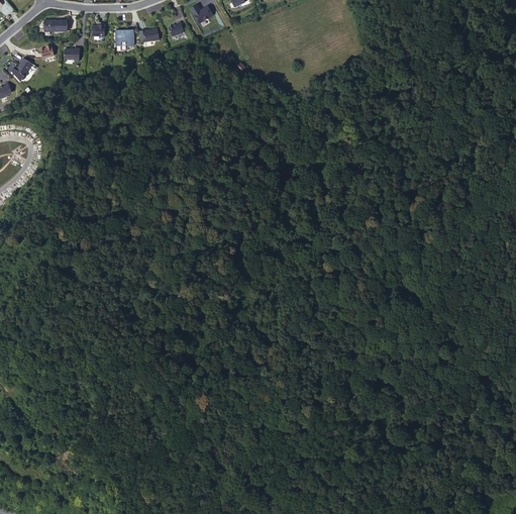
[(44,31),(68,31),(68,20),(44,20),(44,31)]
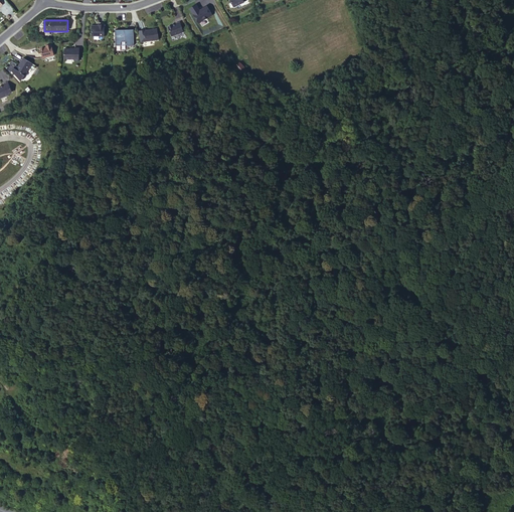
[(176,23),(168,26),(171,35),(183,31),(180,21),(176,23)]
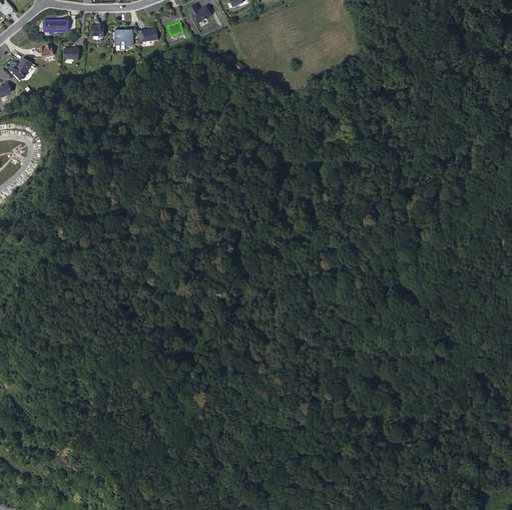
[(92,36),(104,35),(103,24),(98,24),(98,26),(92,26),(92,36)]
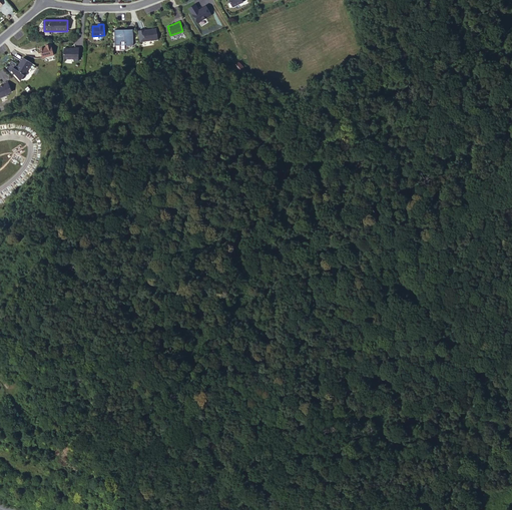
[(115,29),(115,45),(120,44),(120,40),(126,40),(126,44),(133,44),(133,28),(115,29)]
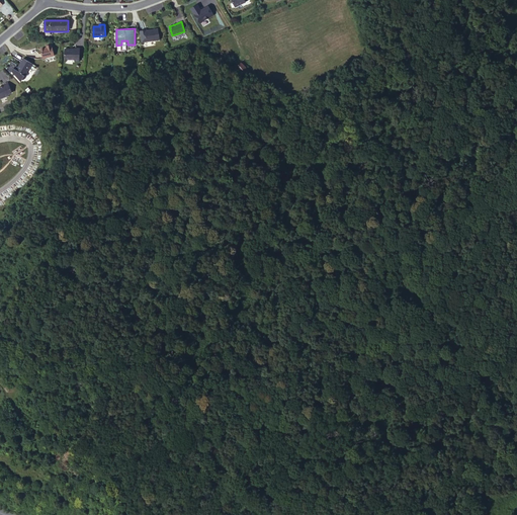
[(141,30),(142,40),(159,38),(158,28),(145,30),(145,29),(141,30)]
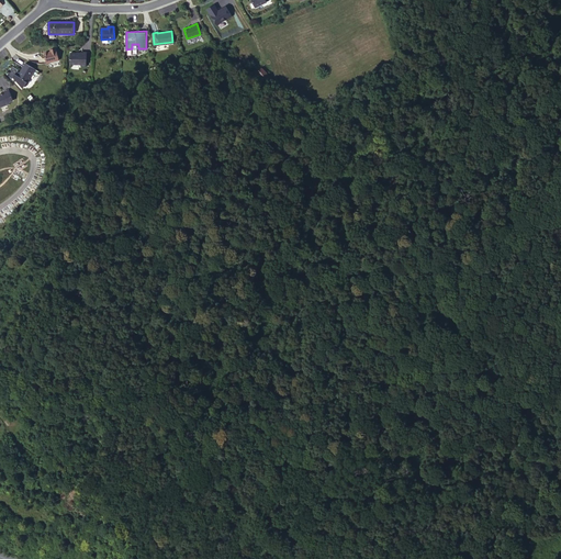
[(44,54),(46,64),(58,62),(56,49),(51,51),(51,53),(44,54)]
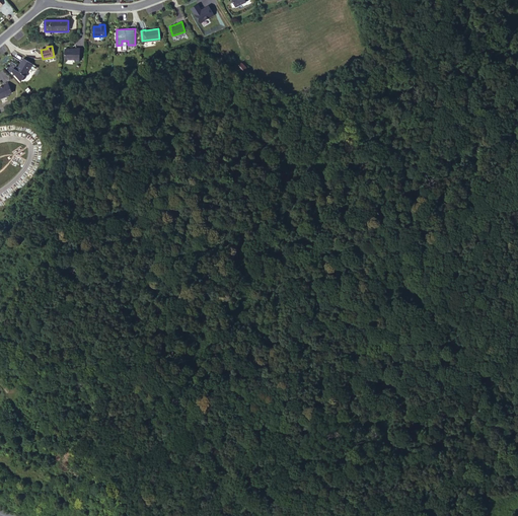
[(65,50),(65,60),(75,60),(74,62),(79,62),(79,49),(75,49),(75,50),(65,50)]
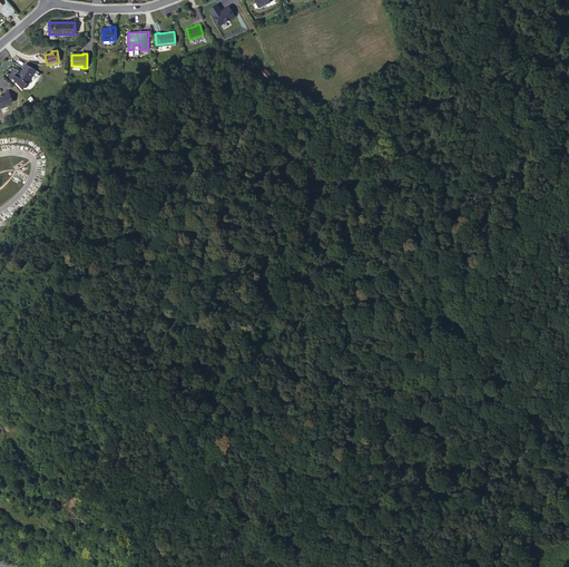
[(35,71),(26,65),(17,78),(27,85),(35,71)]
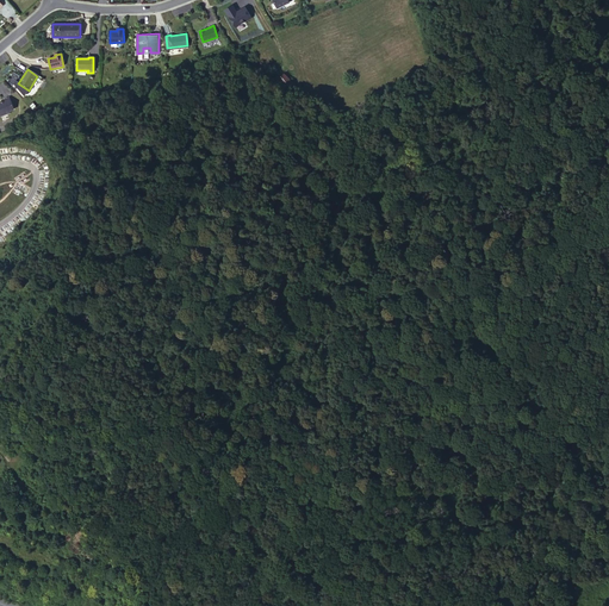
[(0,114),(8,111),(8,110),(12,107),(7,97),(4,99),(4,100),(0,101),(0,114)]
